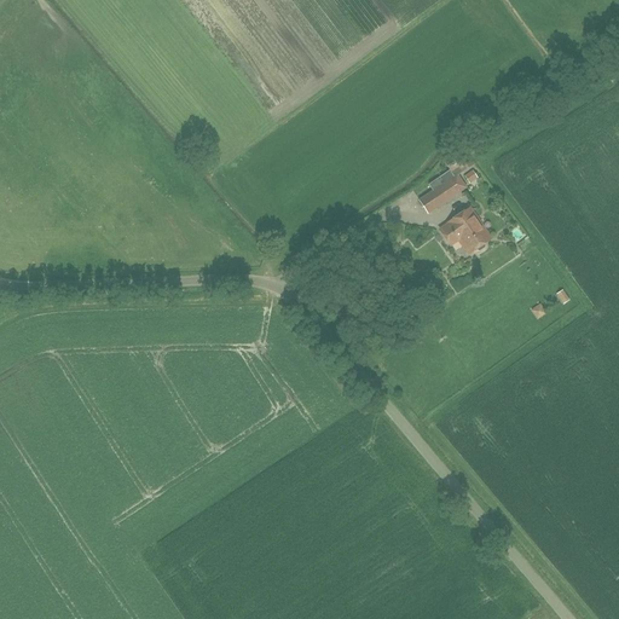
[(473,166),(463,150),(445,162),(451,172),(460,167),(463,172),(473,166)]
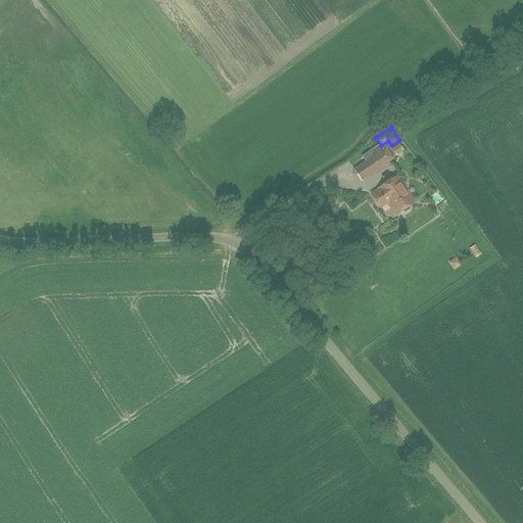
[(396,155),(402,152),(398,146),(392,150),(396,155)]
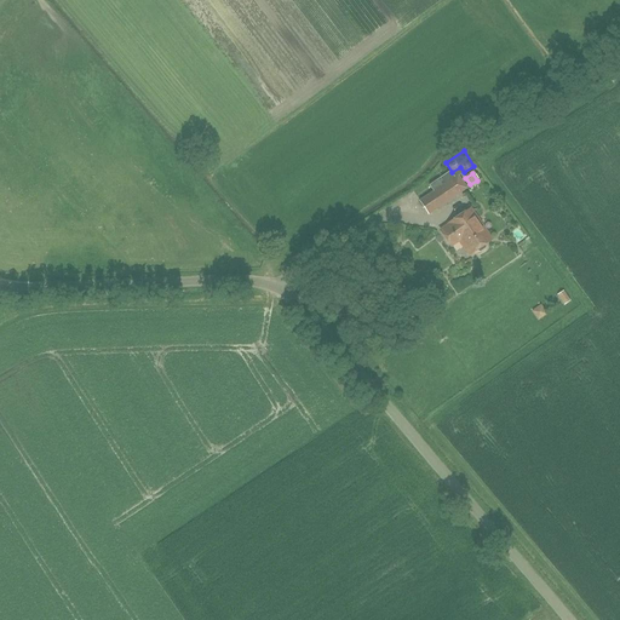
[(461,194),(465,187),(458,176),(420,201),(429,214),(461,194)]
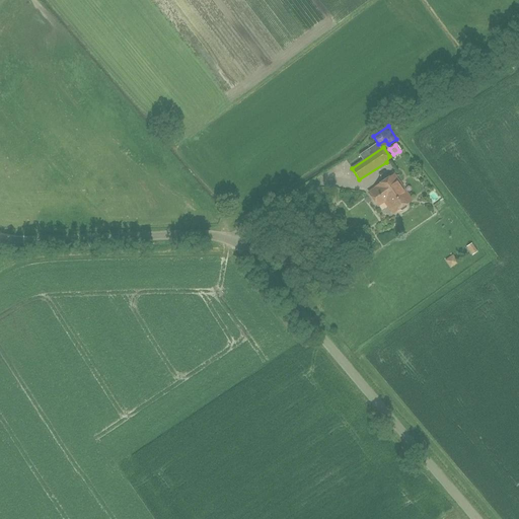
[(418,164),(411,172),(418,178),(425,170),(418,164)]
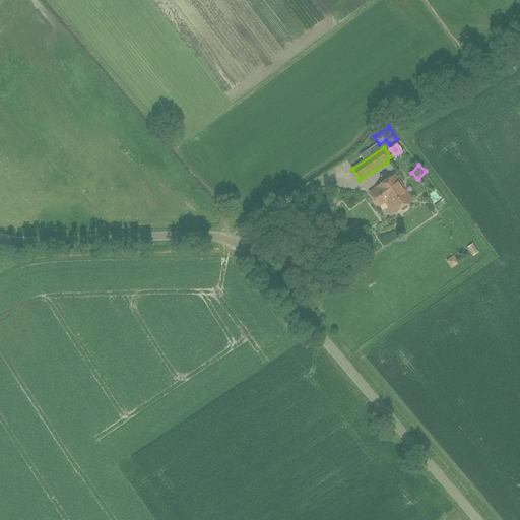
[(393,214),(413,201),(395,175),(376,188),(376,189),(370,194),(379,207),(385,202),(393,214)]
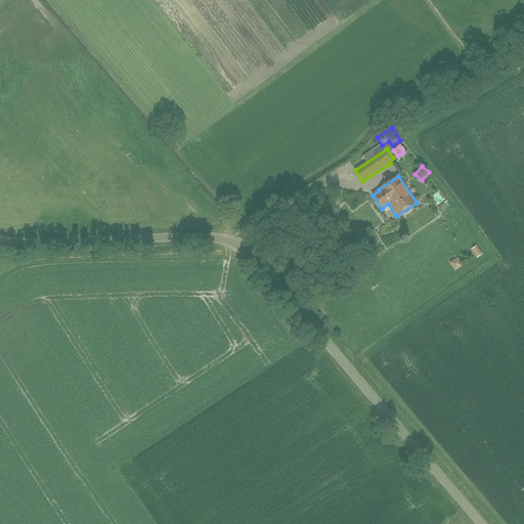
[(434,198),(439,206),(447,201),(442,192),(434,198)]
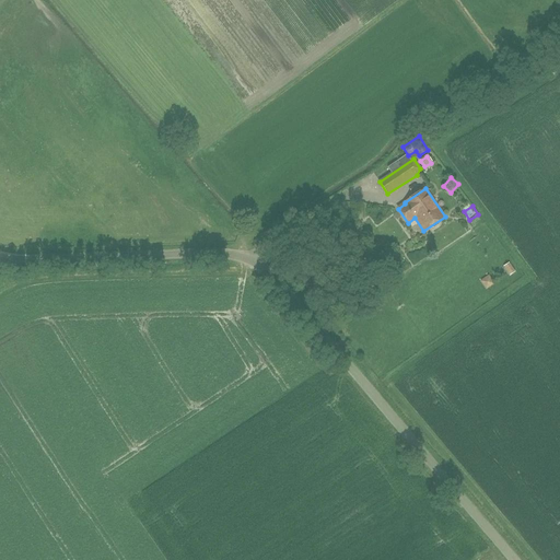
[(516,270),(510,261),(503,266),(509,275),(516,270)]
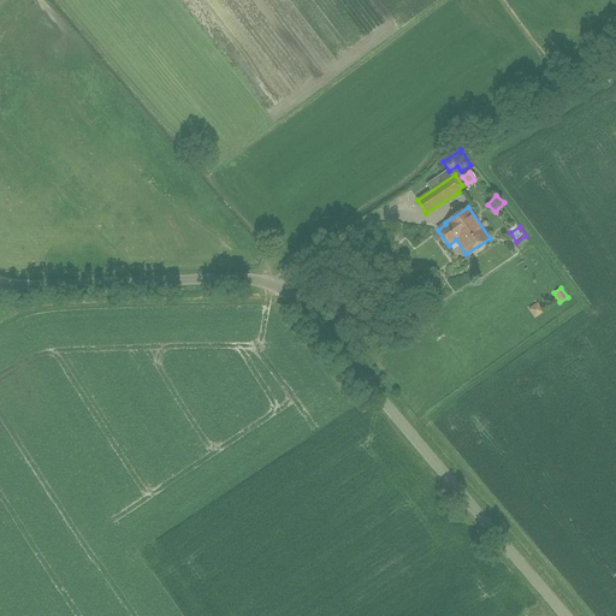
[(544,312),(538,302),(527,308),(534,319),(544,312)]
